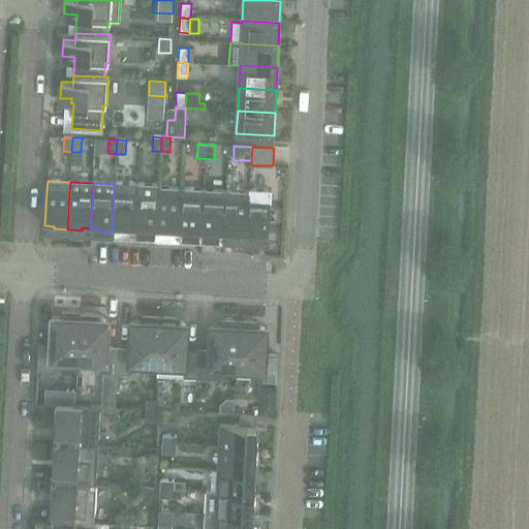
[(113,213),(112,231),(126,232),(126,229),(134,230),(135,210),(136,194),(137,185),(134,185),(115,184),(114,193),(113,213)]
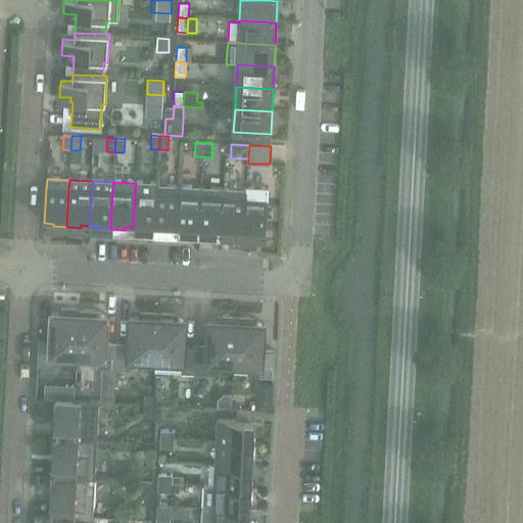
[(134,207),(133,228),(141,228),(141,231),(155,232),(156,216),(157,193),(156,193),(156,185),(156,183),(136,182),(136,183),(135,192),(134,207)]
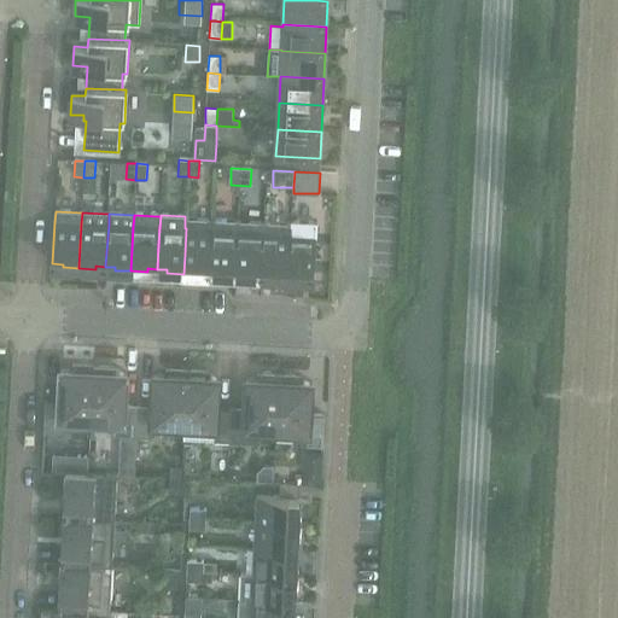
[(185,255),(184,274),(199,274),(199,272),(209,272),(210,251),(211,231),(213,221),(186,220),(185,219),(185,228),(186,228),(185,255)]
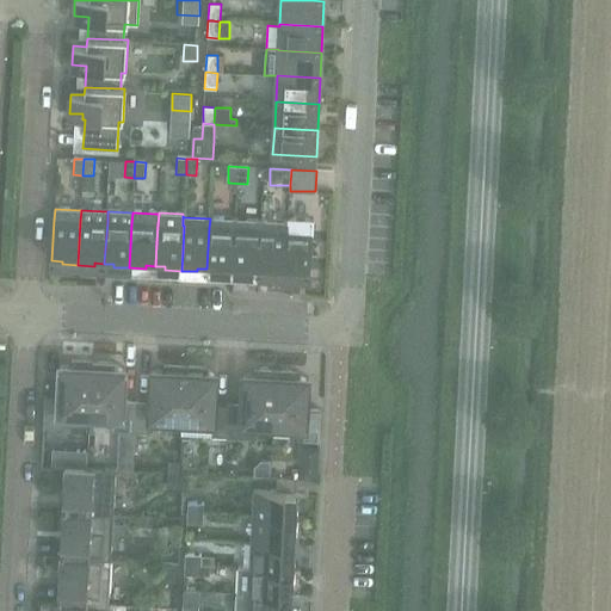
[(208,248),(207,269),(217,270),(217,272),(233,273),(235,229),(235,220),(210,218),(209,228),(208,248)]
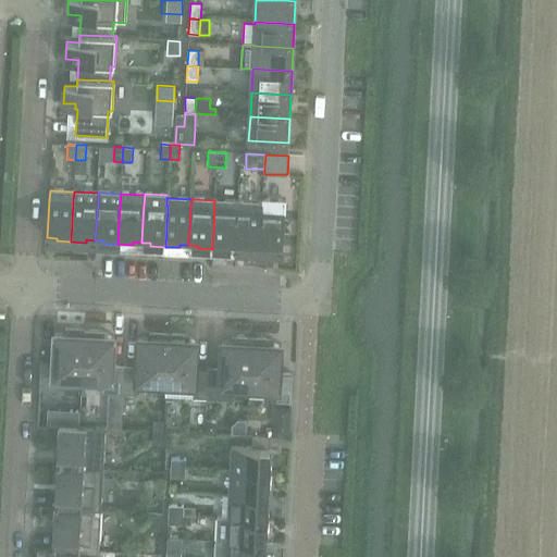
[(261,211),(259,251),(274,252),(274,249),(283,250),(285,212),(286,200),(264,199),(262,199),(262,202),(262,211),(261,211)]
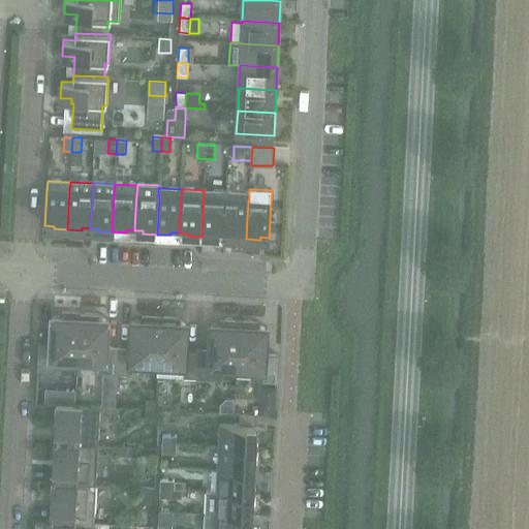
[(204,198),(201,237),(216,238),(216,235),(223,235),(224,231),(225,199),(225,191),(204,190),(204,198)]
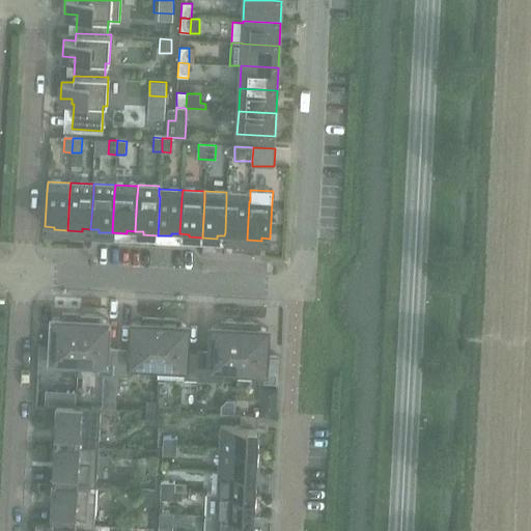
[(225,232),(224,235),(232,236),(232,239),(247,240),(249,201),(250,201),(250,193),(249,193),(226,192),(226,200),(225,232)]
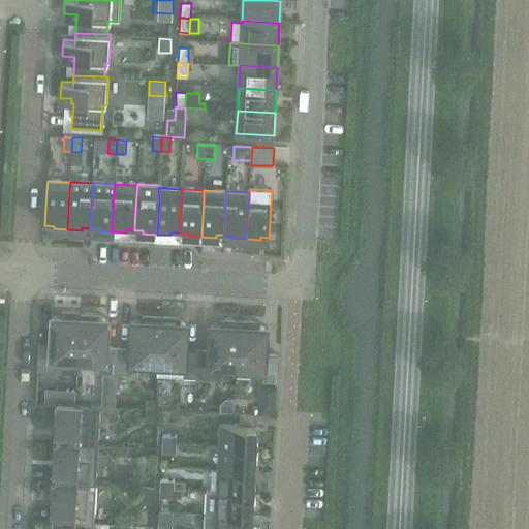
[(52,344),(38,343),(37,370),(59,371),(59,370),(60,360),(79,361),(81,314),(62,313),(62,314),(62,318),(52,317),(52,319),(53,319),(52,344)]
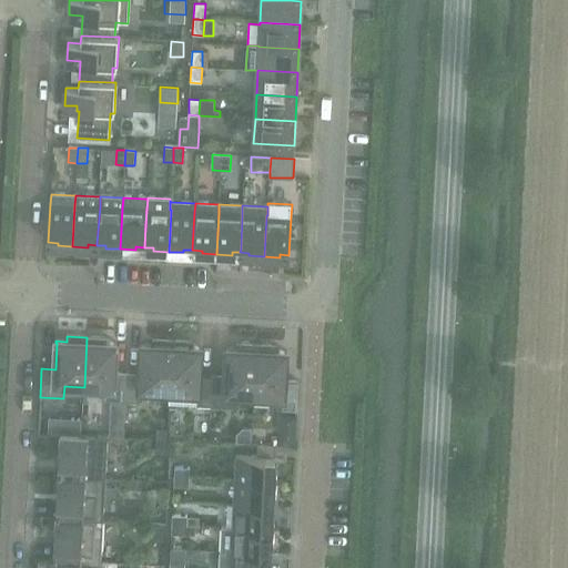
[(87,337),(84,387),(102,387),(103,399),(103,401),(125,402),(127,394),(127,376),(128,373),(114,373),(115,346),(117,346),(117,344),(105,343),(107,340),(107,338),(87,337)]
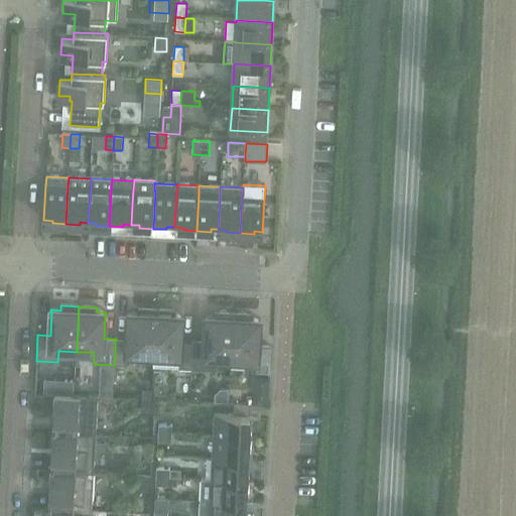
[(127,340),(116,339),(115,342),(115,358),(114,365),(127,366),(128,365),(127,365),(127,354),(153,356),(154,350),(155,315),(156,310),(137,309),(137,310),(138,310),(138,314),(128,313),(128,315),(129,315),(127,340)]
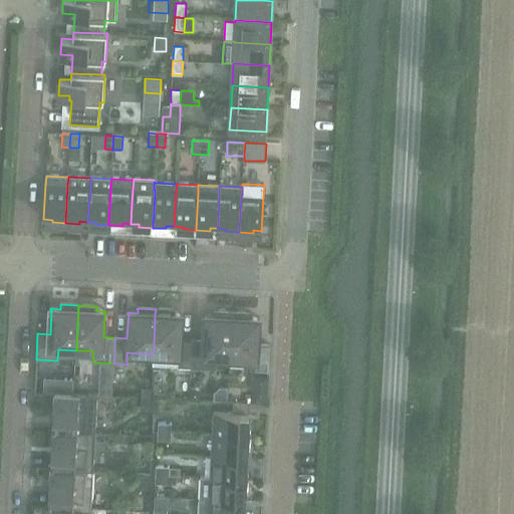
[(154,348),(153,354),(153,365),(191,367),(191,364),(192,346),(192,341),(181,341),(182,317),(183,317),(183,315),(173,314),(173,311),(174,311),(174,310),(156,309),(155,314),(154,348)]
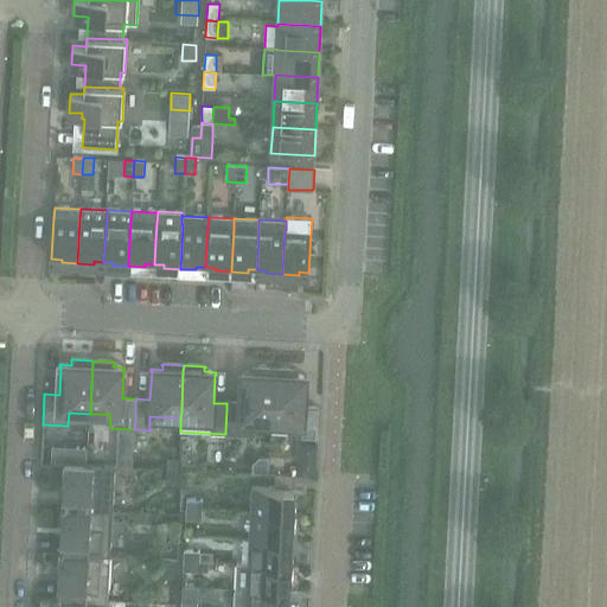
[(241,404),(227,403),(227,409),(225,430),(225,434),(250,435),(250,434),(253,422),(272,423),(272,417),(274,370),(253,369),(253,370),(254,370),(253,375),(242,374),(241,376),(242,376),(241,404)]
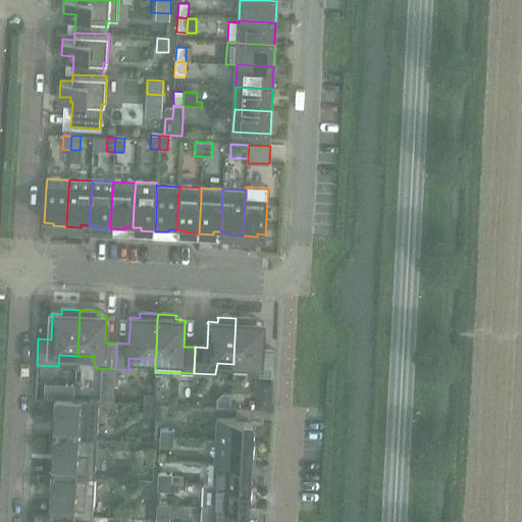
[(233,359),(233,364),(260,365),(259,375),(258,376),(273,377),(274,351),(262,351),(263,326),(264,326),(264,324),(254,323),(254,320),(255,320),(255,319),(236,318),(233,359)]
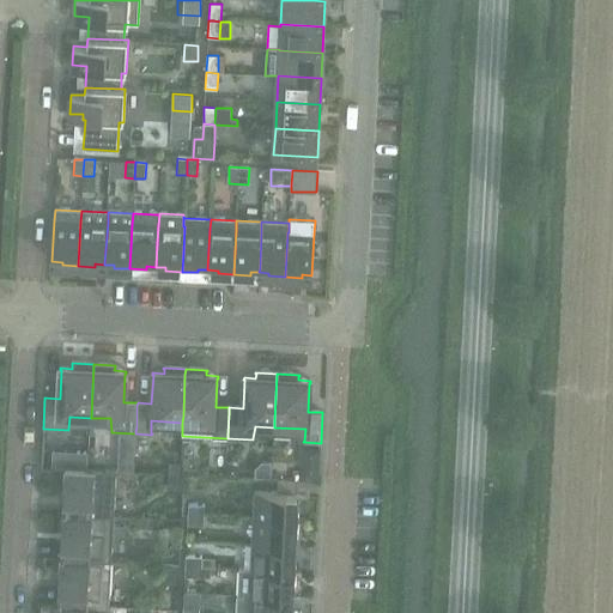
[(78,451),(77,468),(87,469),(89,453),(78,451)]
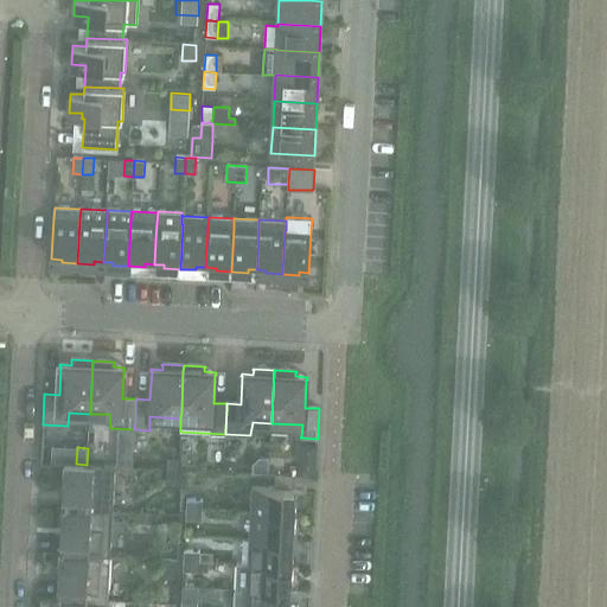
[(117,455),(116,466),(133,466),(133,457),(117,455)]
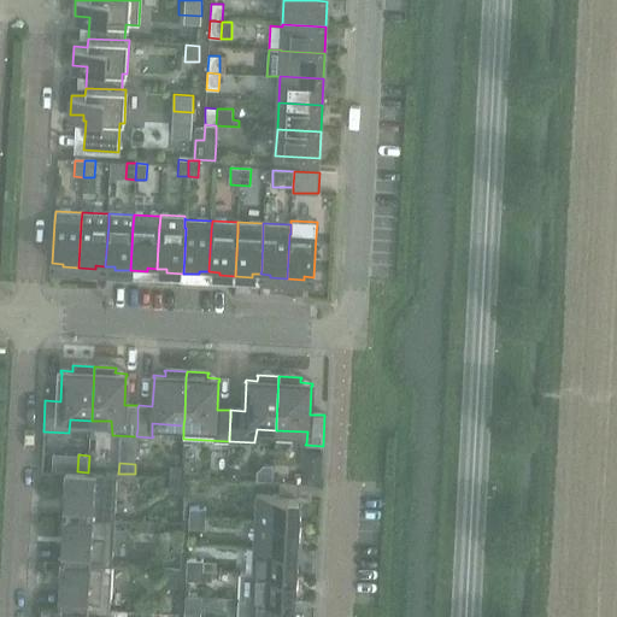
[(169,465),(169,477),(181,477),(181,466),(169,465)]
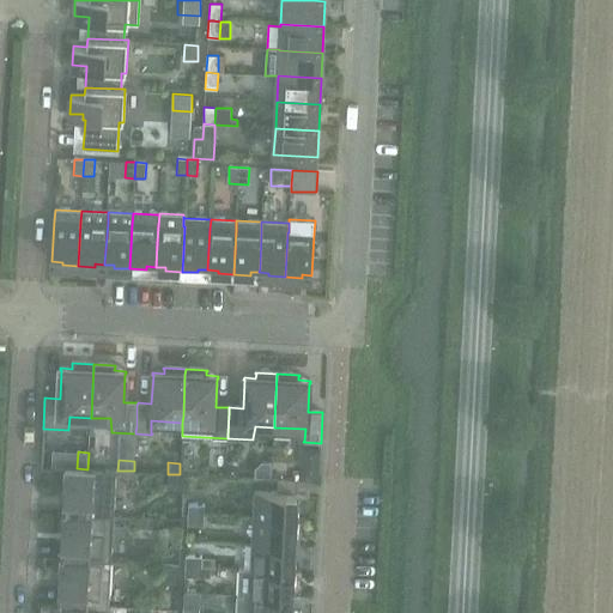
[(319,479),(319,463),(303,462),(302,478),(319,479)]
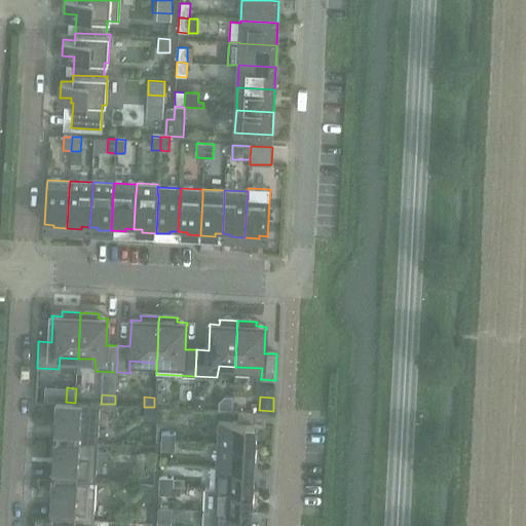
[(195,398),(194,408),(204,409),(205,399),(195,398)]
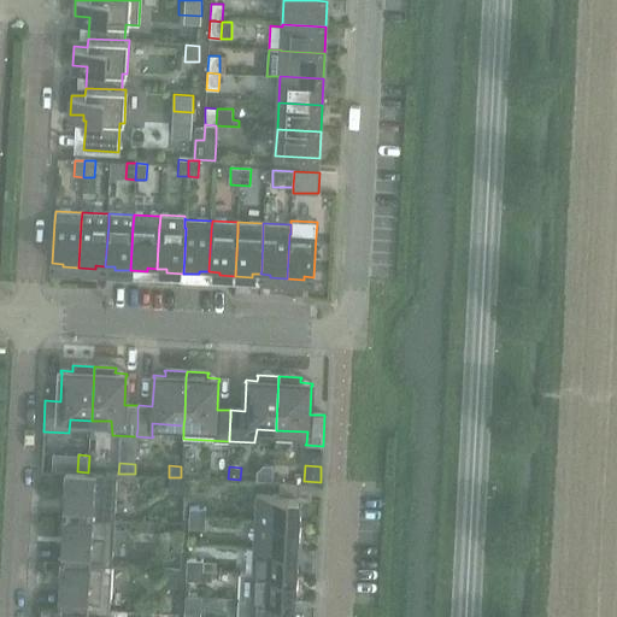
[(63,517),(63,518),(115,521),(117,475),(65,472),(64,494),(68,495),(66,517),(63,517)]
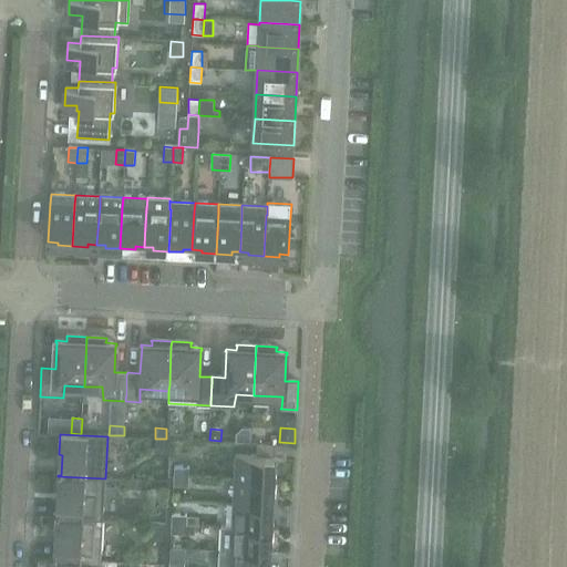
[(169,440),(155,440),(155,455),(168,455),(169,440)]
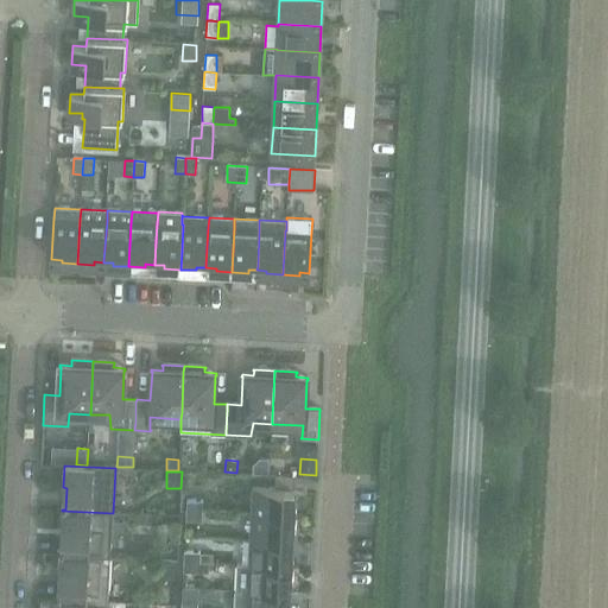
[(253,488),(252,514),(296,517),(297,500),(293,500),(295,489),(253,488)]
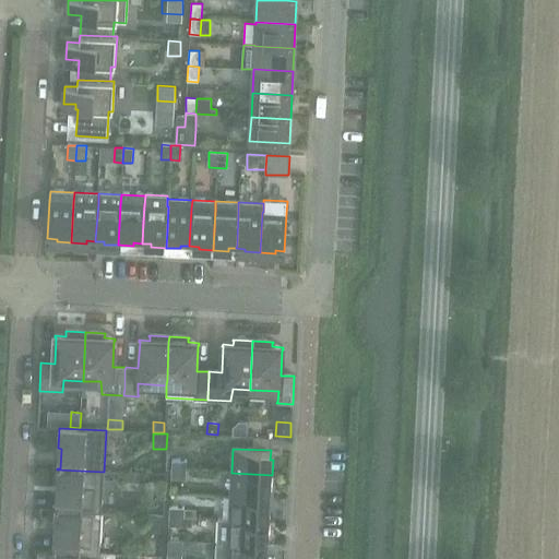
[(171,461),(171,470),(187,471),(187,461),(171,461)]
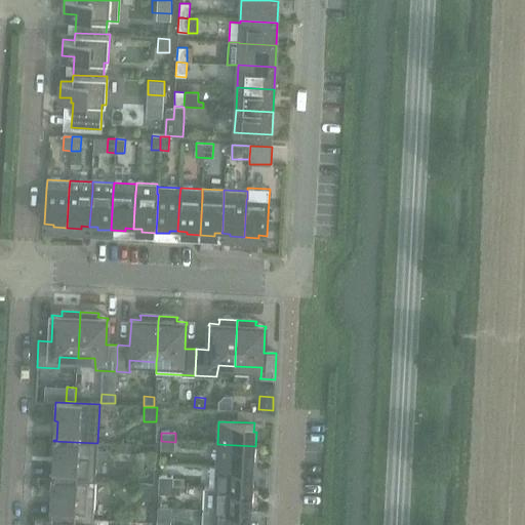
[(51,479),(95,482),(97,443),(53,441),(52,459),(55,459),(54,479),(51,479)]
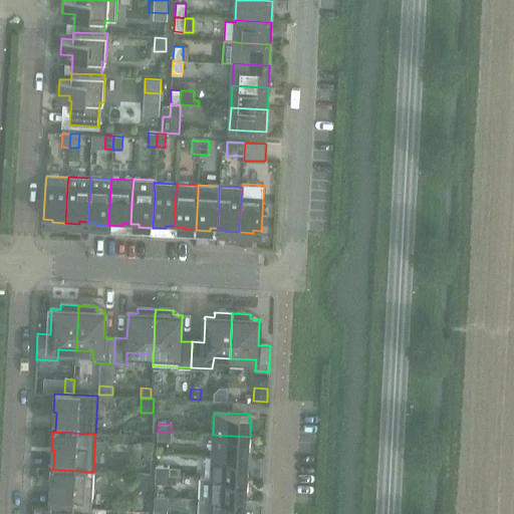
[(158,432),(158,440),(171,441),(172,433),(158,432)]
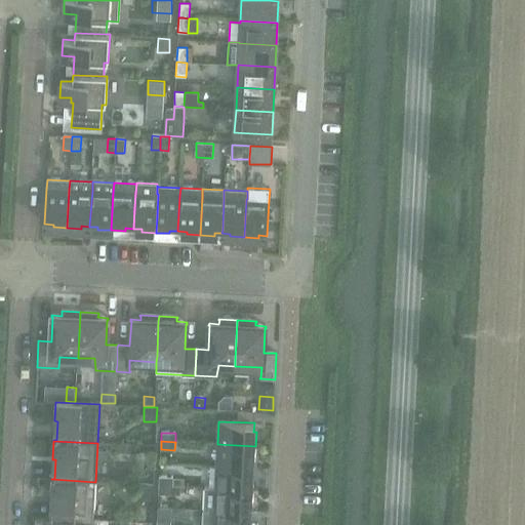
[(217,444),(216,467),(251,468),(252,459),(254,459),(255,446),(217,444)]
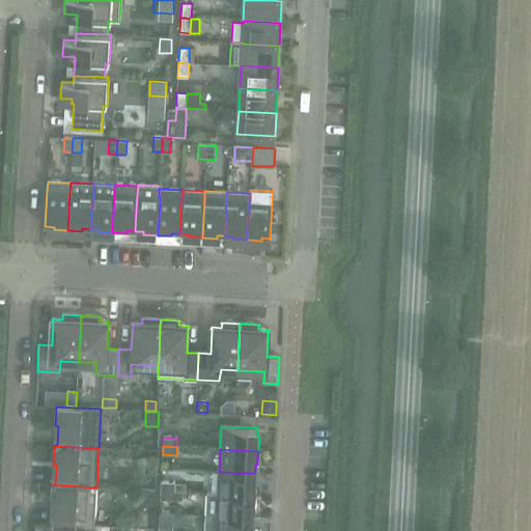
[(219,472),(218,494),(256,496),(257,482),(254,481),(254,473),(219,472)]
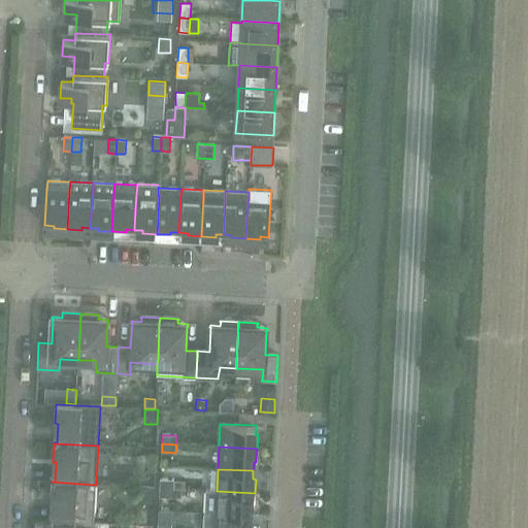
[(160,480),(160,488),(173,489),(174,480),(160,480)]
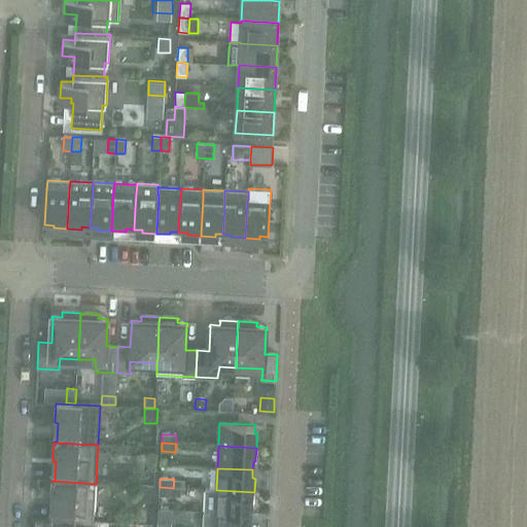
[(53,519),(49,519),(49,520),(94,522),(96,484),(51,481),(50,500),(54,500),(53,519)]
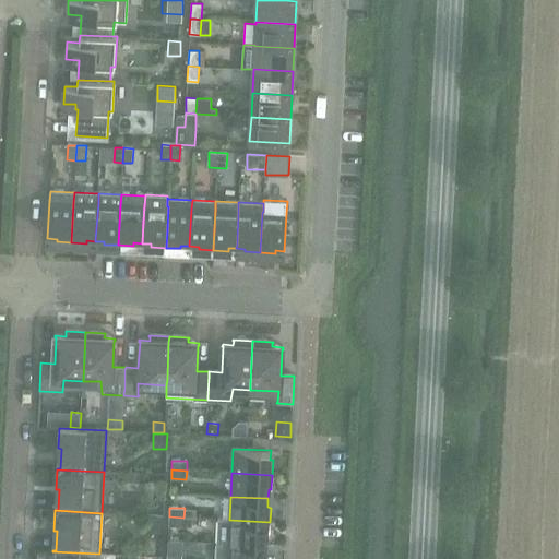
[(145,515),(144,532),(162,533),(163,516),(145,515)]
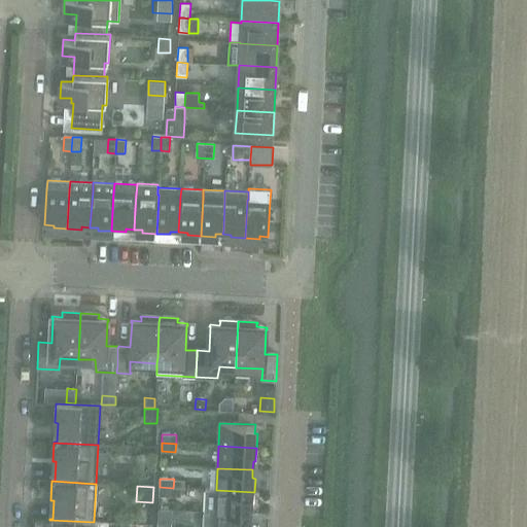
[(160,487),(159,495),(173,496),(181,496),(181,488),(173,488),(160,487)]
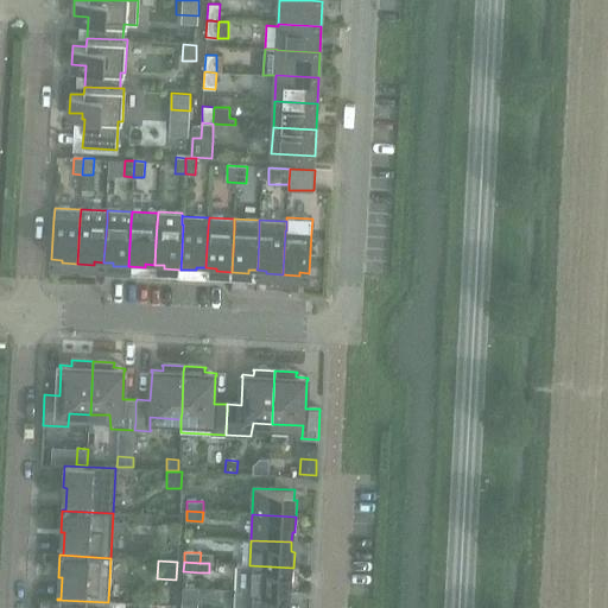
[(249,565),(248,591),(289,593),(290,584),(292,584),(293,568),(249,565)]
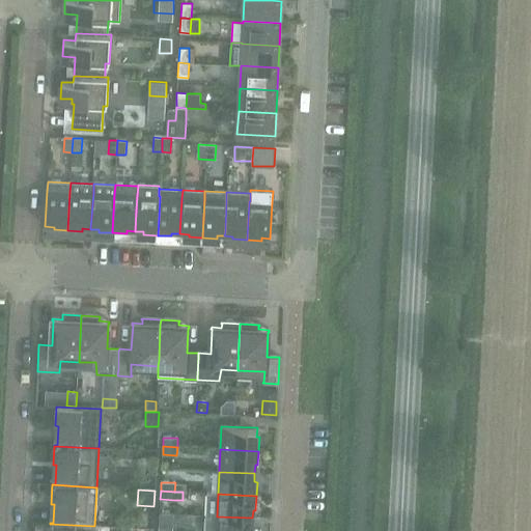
[(204,530),(254,530),(254,527),(252,526),(252,518),(217,516),(206,515),(204,530)]
